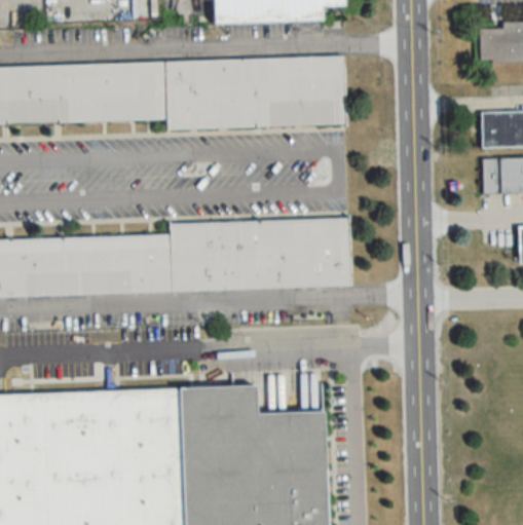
[(214,0),(215,23),(325,20),(324,6),(346,5),(345,0),(214,0)]
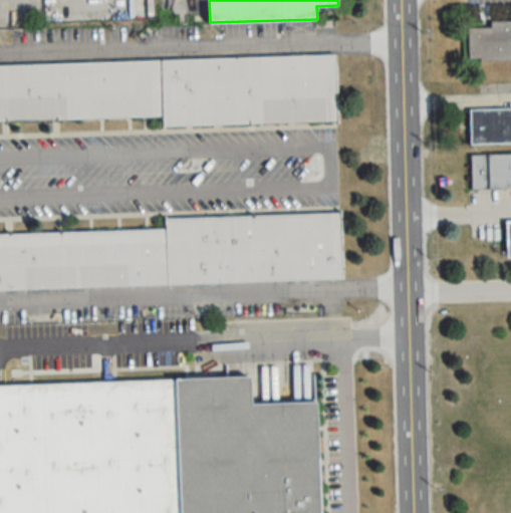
[(510,19),(492,20),(493,26),(470,27),(470,59),(510,59),(510,19)]
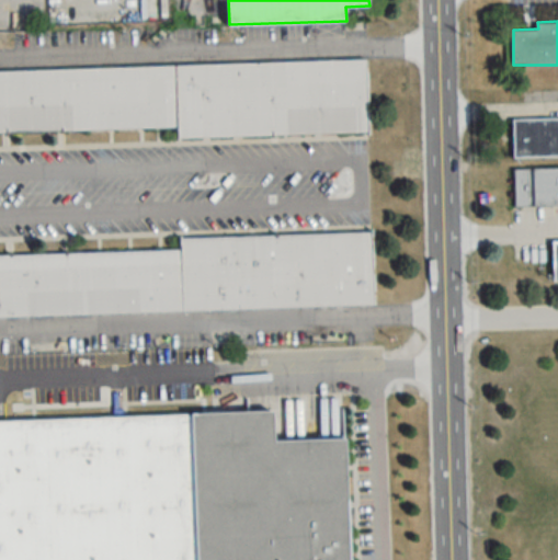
[(0,132),(179,127),(179,136),(371,132),(369,61),(0,70),(0,132)]
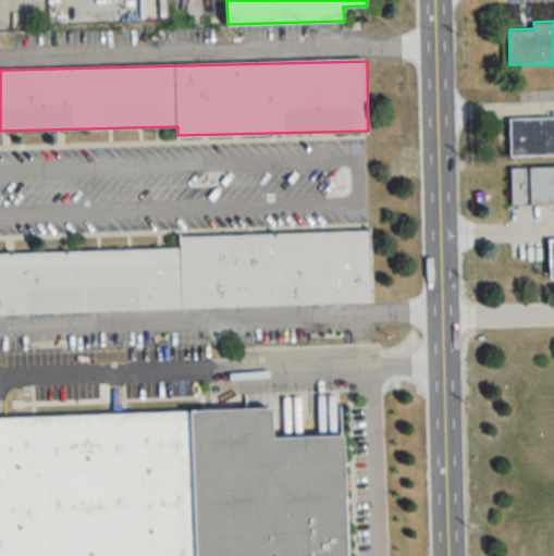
[(553,115),(512,116),(512,155),(553,153),(553,115)]
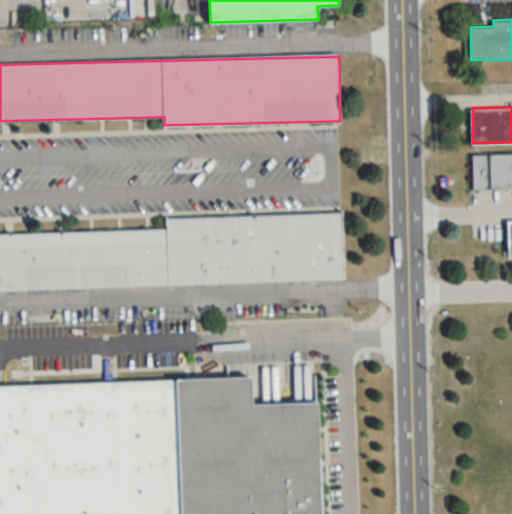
[(475,188),(511,187),(511,153),(474,154),(475,188)]
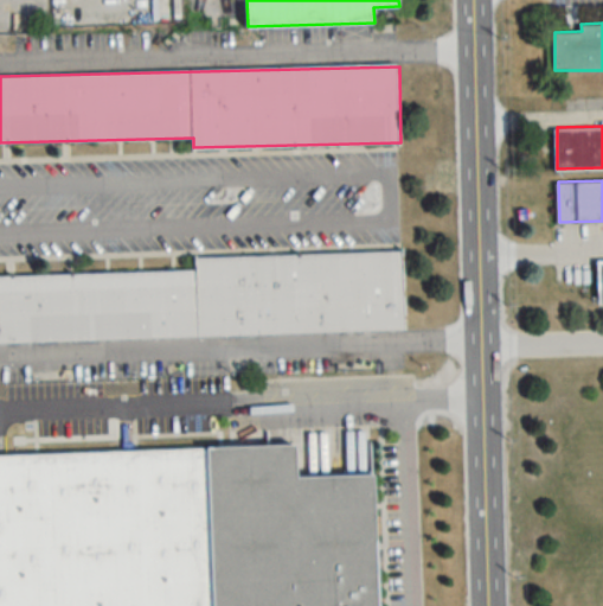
[(197,256),(197,272),(0,276),(0,343),(406,332),(404,250),(197,256)]
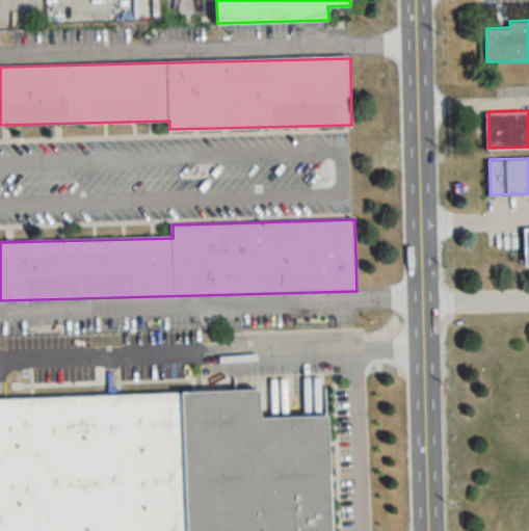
[(0,530),(332,530),(329,416),(261,418),(260,390),(0,397),(0,530)]
